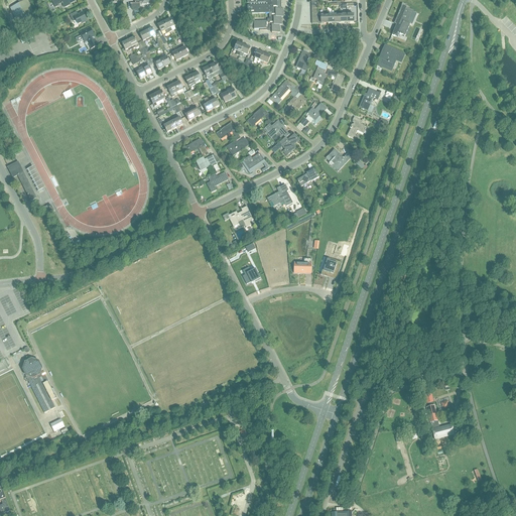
[(10,8),(21,30),(37,21),(27,0),(10,8)]
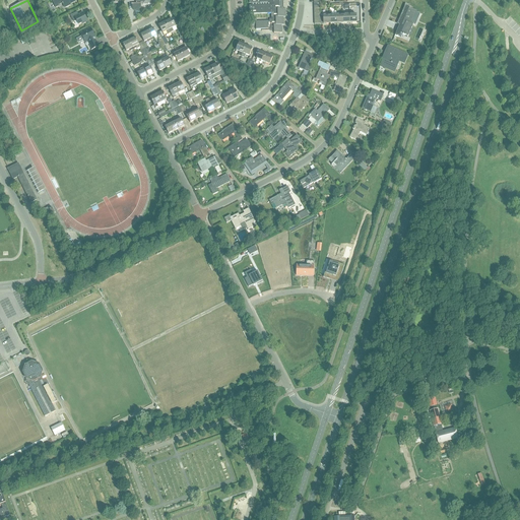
[(63,5),(65,8),(70,5),(70,4),(76,1),(75,0),(58,0),(53,2),(56,7),(58,6),(62,3),(63,5)]
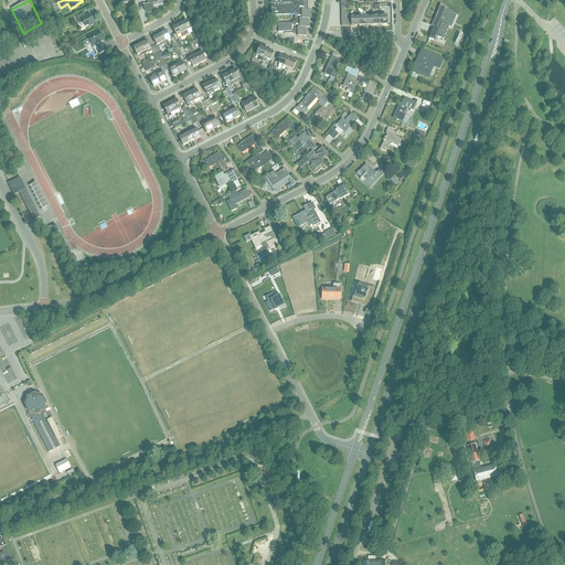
[(152,14),(153,14),(153,3),(156,3),(156,6),(164,4),(164,0),(168,0),(167,0),(147,0),(147,4),(142,4),(142,6),(142,7),(144,8),(144,9),(145,10),(145,11),(146,11),(146,12),(147,12),(148,13),(149,13),(150,14),(151,14),(152,14)]
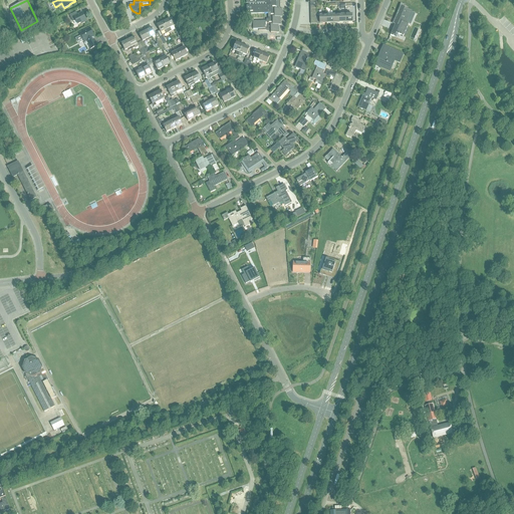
[(266,19),(266,21),(254,21),(254,19),(248,19),(248,27),(253,27),(253,30),(259,29),(259,31),(267,30),(267,29),(270,29),(271,33),(279,33),(279,25),(281,25),(280,17),(283,17),(282,9),(280,9),(279,0),(246,0),(246,4),(248,4),(248,6),(246,6),(247,14),(268,13),(268,19),(266,19)]
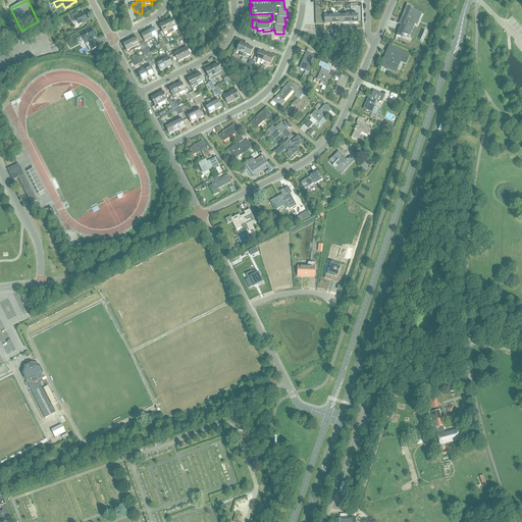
[(404,19),(399,33),(397,36),(401,38),(403,34),(410,38),(416,24),(413,23),(417,12),(413,10),(414,9),(412,8),(413,7),(408,5),(402,19),(404,19)]
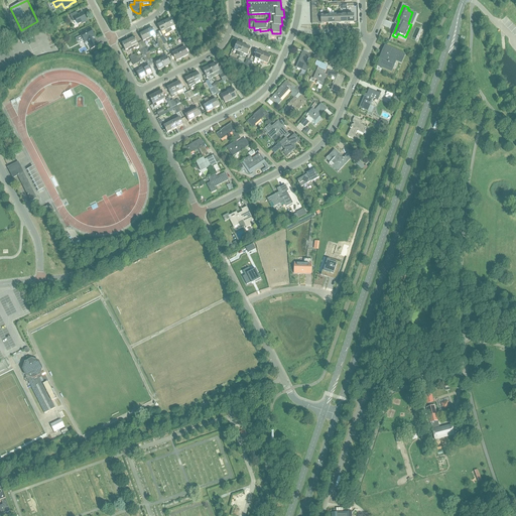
[(82,23),(82,24),(87,21),(83,13),(79,15),(77,12),(70,15),(74,22),(76,21),(78,25),(82,23)]
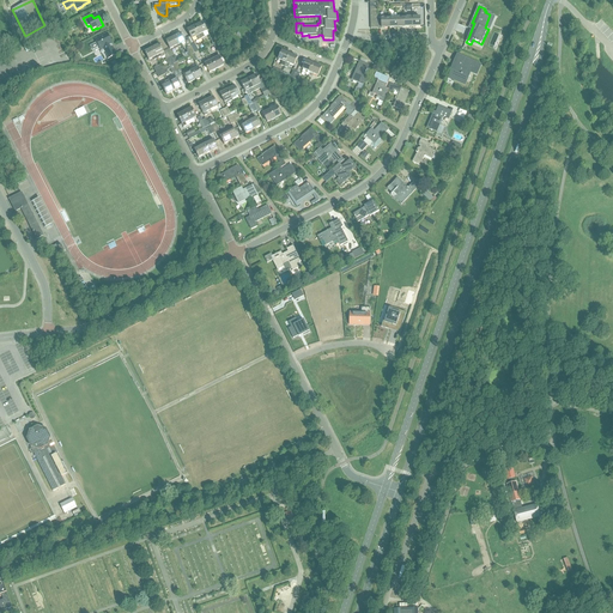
[(389,18),(382,18),(382,20),(377,20),(377,25),(377,28),(382,28),(382,29),(389,28),(389,18)]
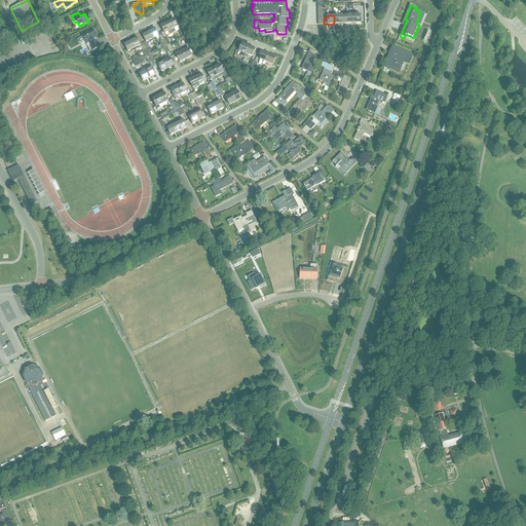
[(174,20),(167,23),(173,33),(179,30),(174,20)]
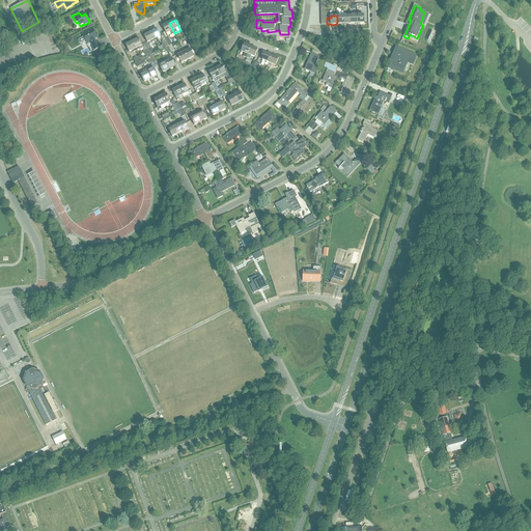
[(174,33),(169,23),(162,26),(166,34),(170,32),(171,35),(174,33)]
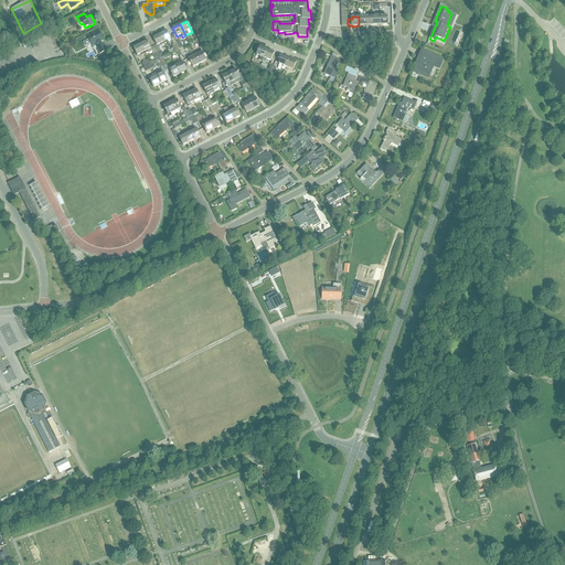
[(97,49),(99,54),(107,51),(104,43),(102,44),(100,42),(104,40),(99,31),(88,36),(89,40),(88,42),(91,43),(93,45),(96,44),(97,46),(97,49)]
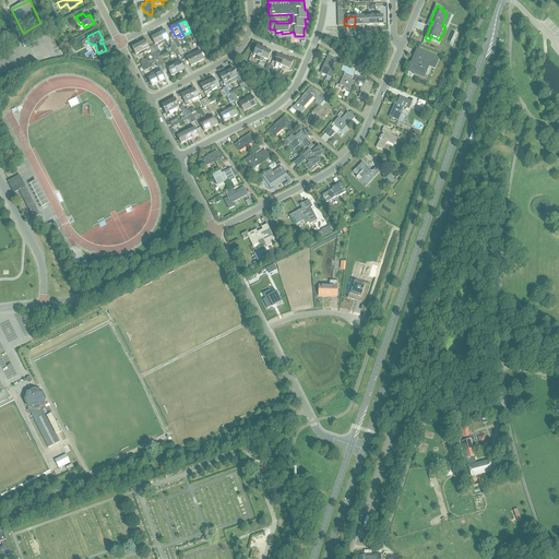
[(165,31),(158,35),(163,44),(166,43),(165,40),(169,38),(165,31)]
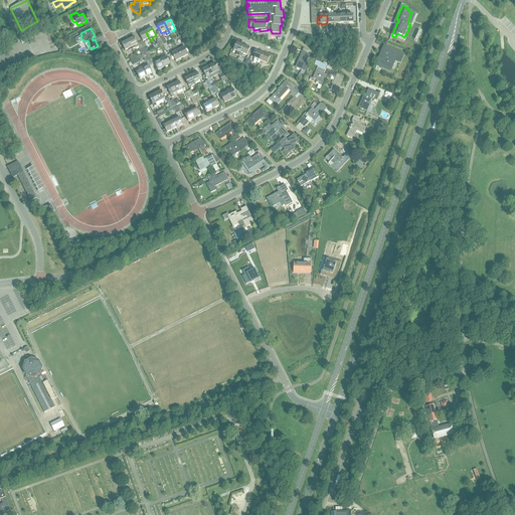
[(150,40),(146,32),(140,35),(143,42),(147,40),(147,42),(150,40)]
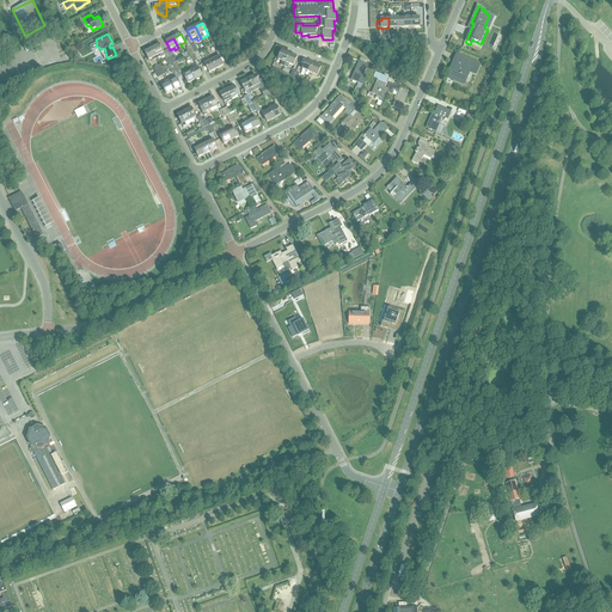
[(160,44),(152,49),(157,59),(160,57),(161,57),(165,56),(160,44)]
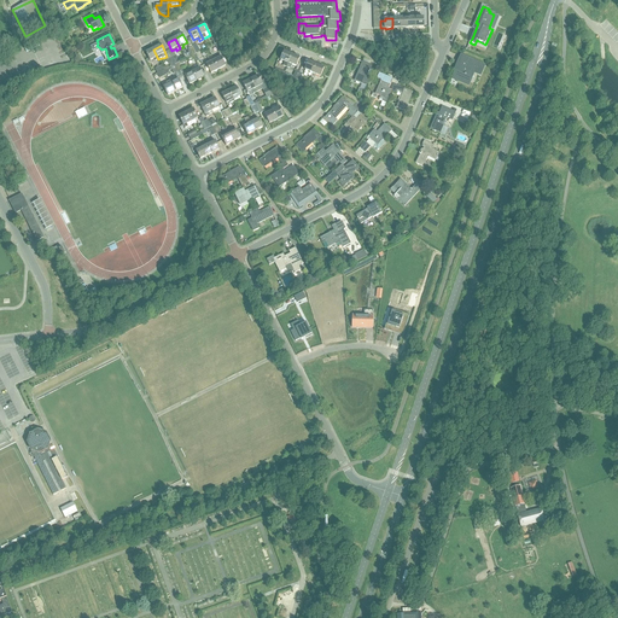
[(158,59),(153,50),(146,53),(151,62),(155,59),(156,60),(158,59)]
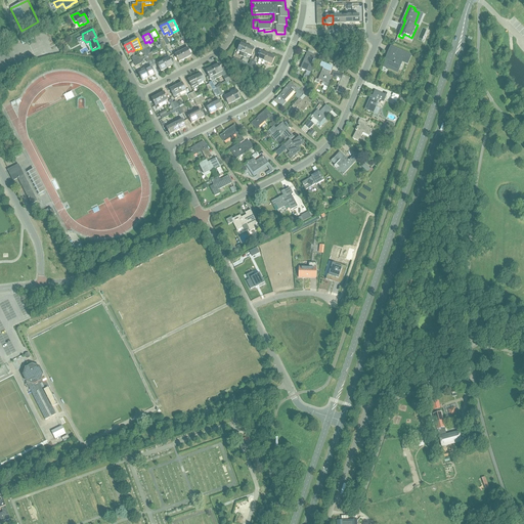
[(239,55),(244,56),(248,46),(241,43),(238,50),(242,52),(239,55)]
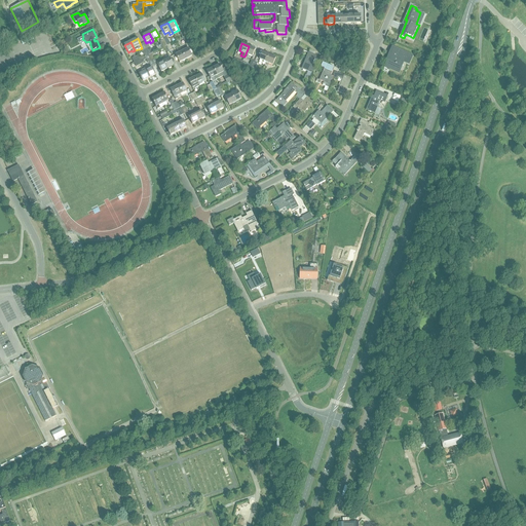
[(249,46),(245,57),(248,59),(249,54),(252,57),(255,49),(249,46)]
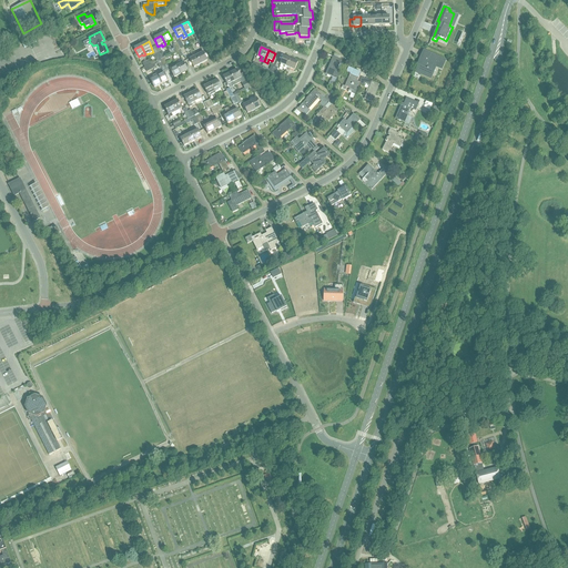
[(201,54),(196,57),(201,64),(208,61),(203,51),(200,52),(201,54)]
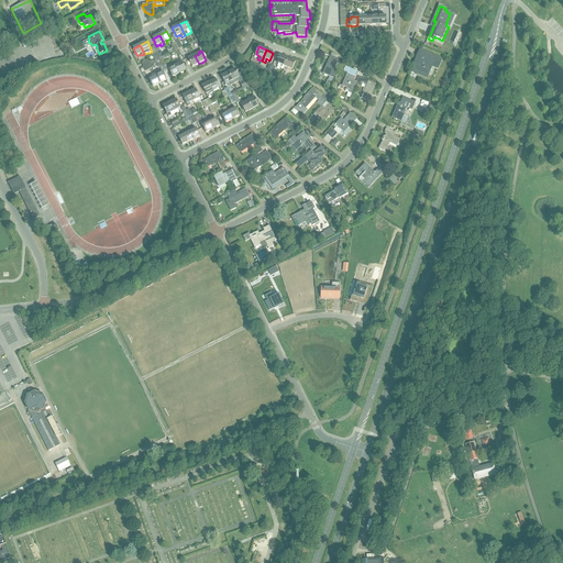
[(417,73),(422,75),(426,77),(431,65),(438,68),(442,61),(421,51),(411,72),(417,74),(417,73)]
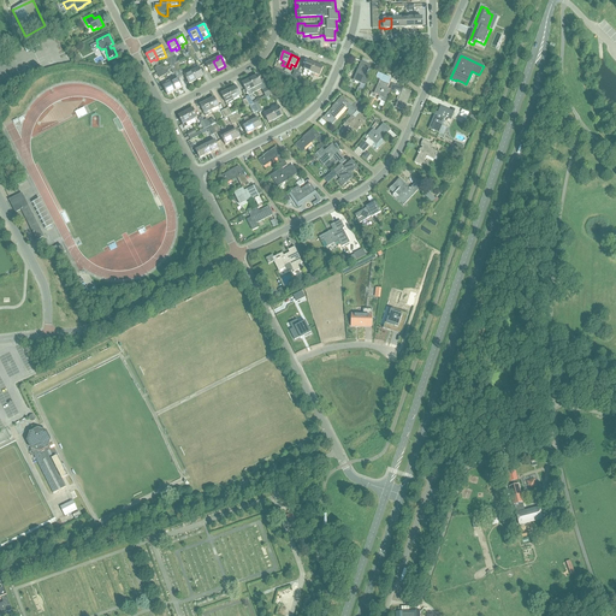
[(185,59),(179,63),(175,65),(178,72),(182,70),(179,65),(187,61),(185,59)]
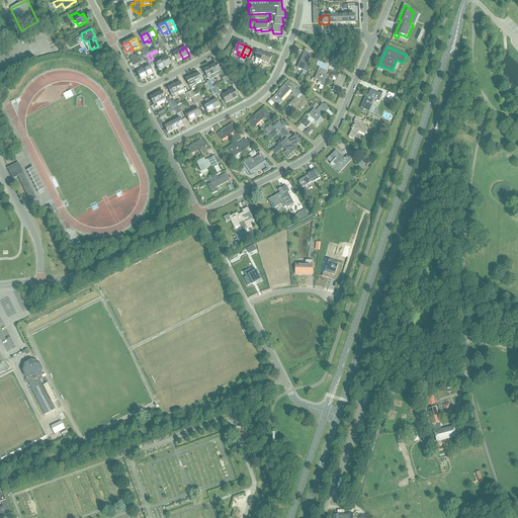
[(183,59),(179,52),(176,53),(175,52),(173,53),(177,62),(183,59)]
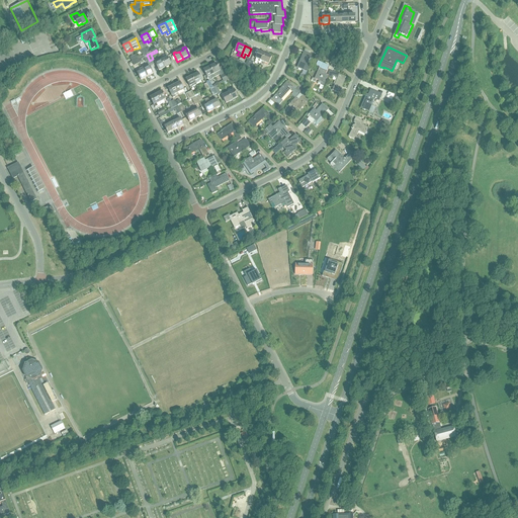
[(256,59),(262,61),(265,54),(259,52),(256,59)]
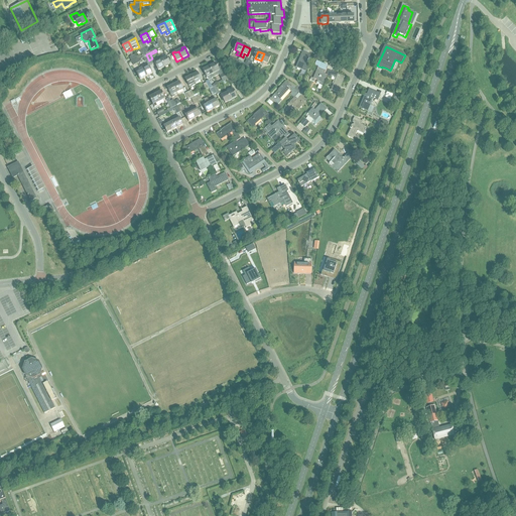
[(307,60),(309,54),(303,51),(296,68),(306,72),(309,63),(305,62),(306,59),(307,60)]
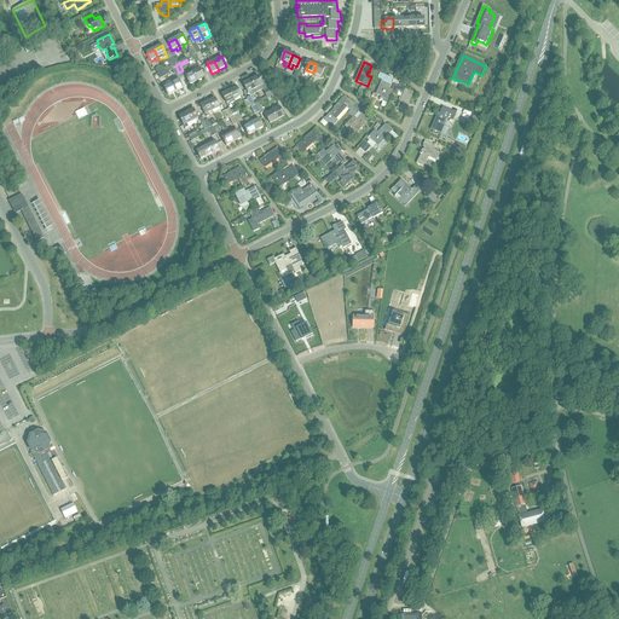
[(317,64),(313,73),(322,76),(325,68),(317,64)]
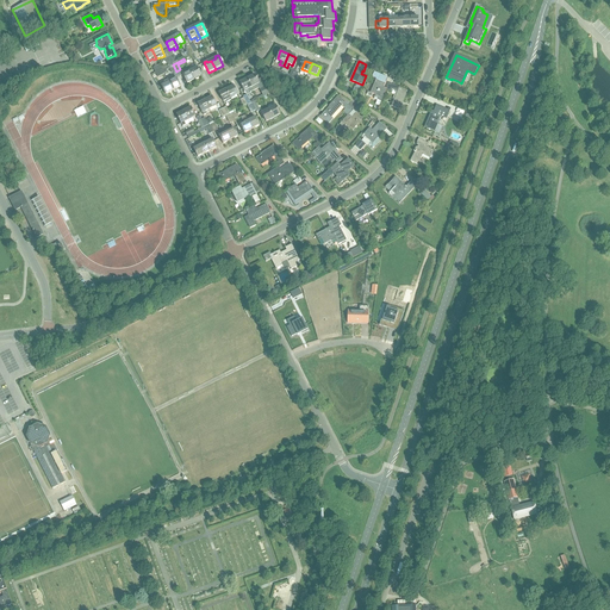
[(193,69),(190,72),(194,80),(201,76),(195,64),(192,67),(193,69)]
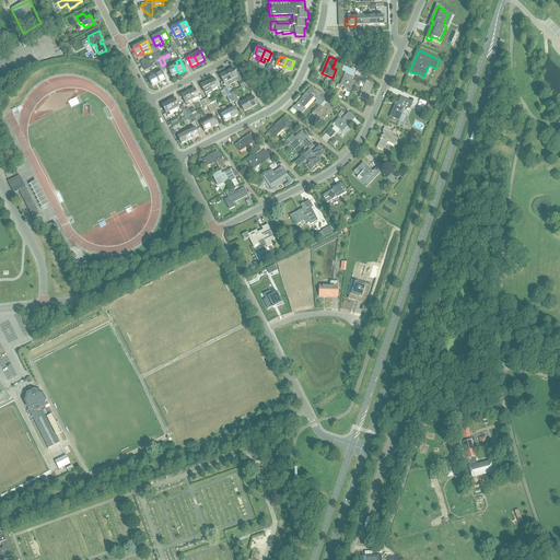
[(178,73),(174,66),(171,67),(170,65),(166,67),(172,77),(178,73)]
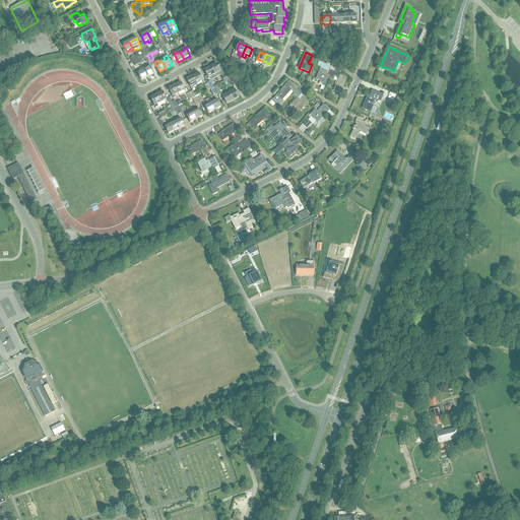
[(329,76),(326,74),(330,66),(319,62),(318,65),(321,67),(316,79),(318,80),(323,82),(322,85),(325,86),(329,77),(329,76)]
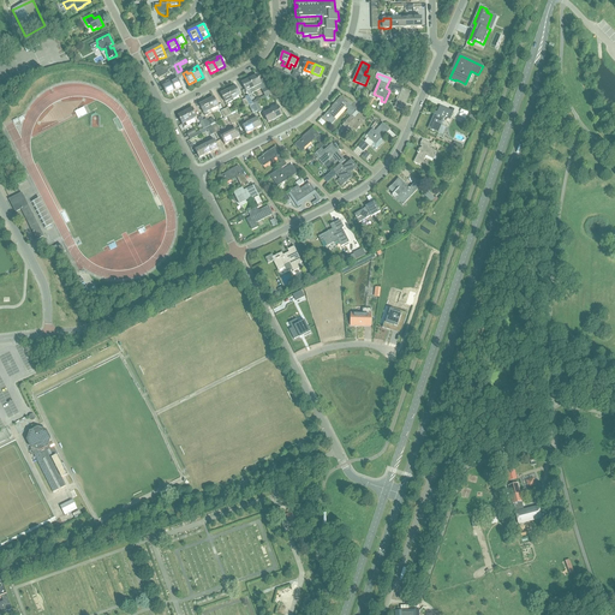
[(262,89),(266,96),(260,99),(261,100),(261,101),(272,95),(267,87),(268,87),(263,79),(260,81),(257,76),(250,79),(256,91),(262,89)]
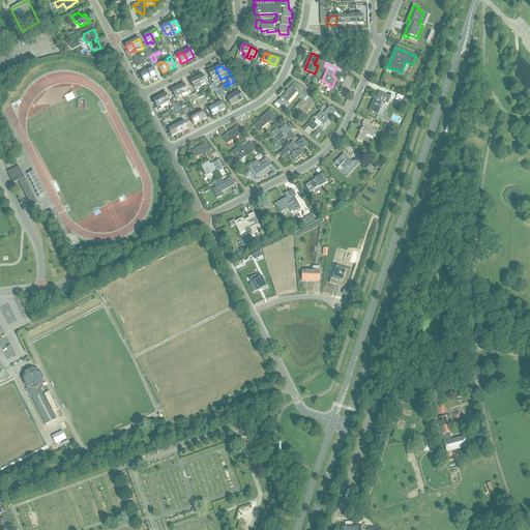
[(149,68),(146,70),(150,79),(157,76),(153,68),(150,70),(149,68)]
